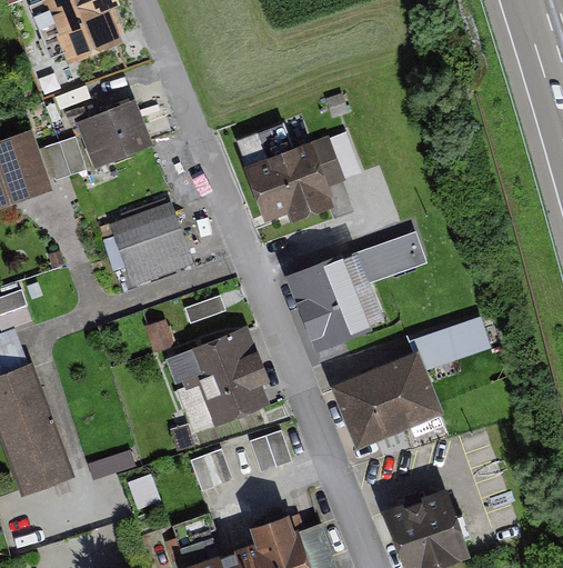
[(108,0),(44,0),(67,60),(122,40),(108,0)]
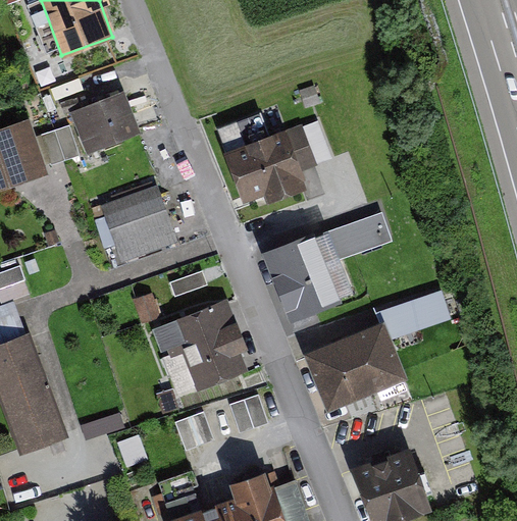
[(308,87),(293,91),(298,110),(314,105),(308,87)]
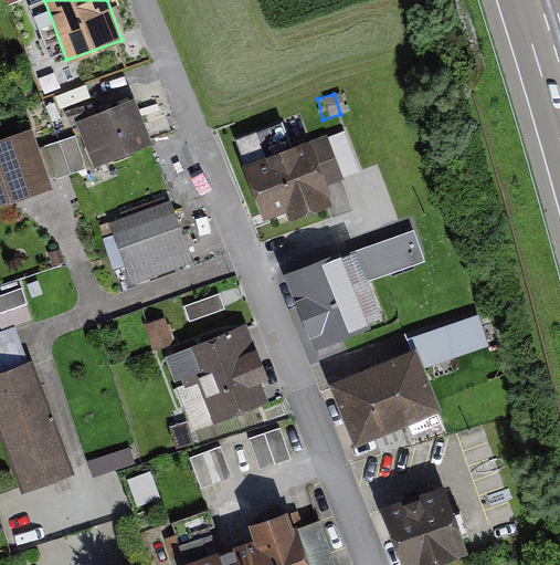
[(133,101),(72,124),(91,170),(151,147),(133,101)]
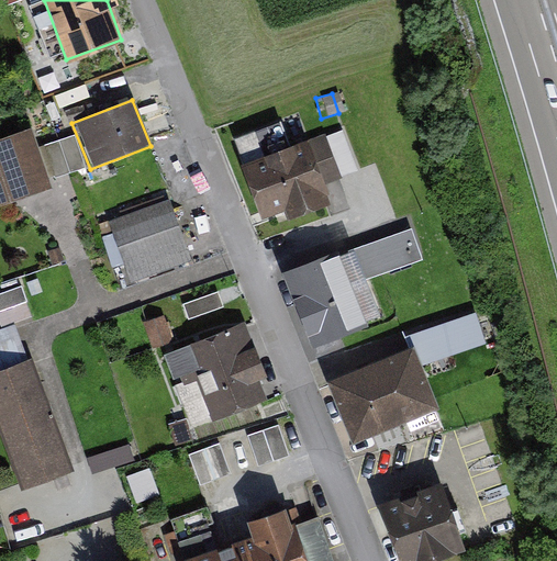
[(277,121),(225,141),(255,219),(276,211),(278,214),(279,219),(318,204),(312,191),(334,182),(333,179),(318,138),(318,136),(300,143),(297,136),(285,141),(277,121)]
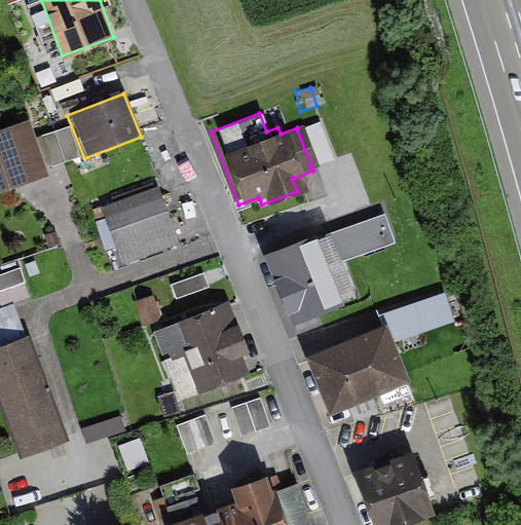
[(27,120),(0,129),(0,192),(47,177),(27,120)]
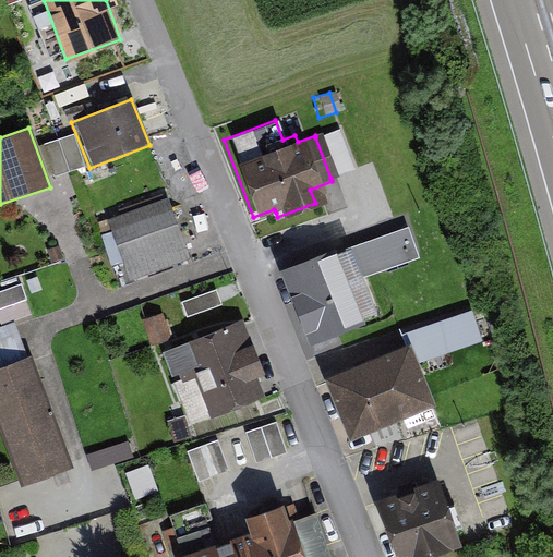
[(333,131),(315,137),(331,178),(340,173),(348,171),(333,131)]
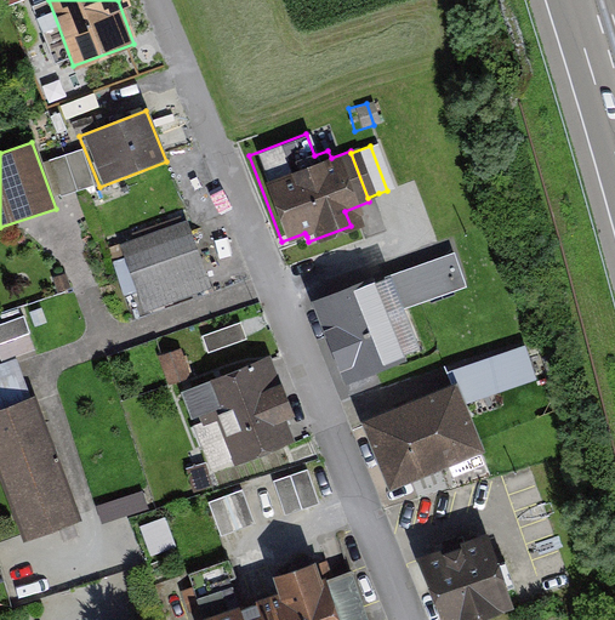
[(91,185),(80,148),(41,160),(52,195),(91,185)]
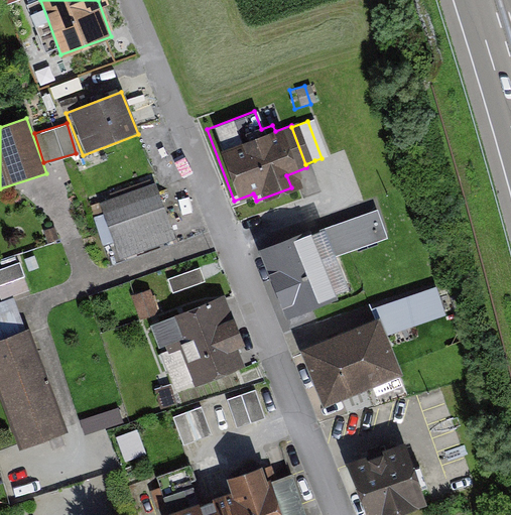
[(153,184),(97,205),(117,261),(173,241),(153,184)]
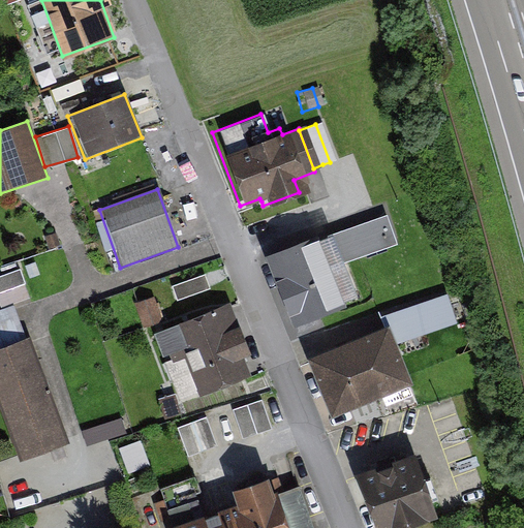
[(318,239),(271,255),(294,319),(341,302),(318,239)]
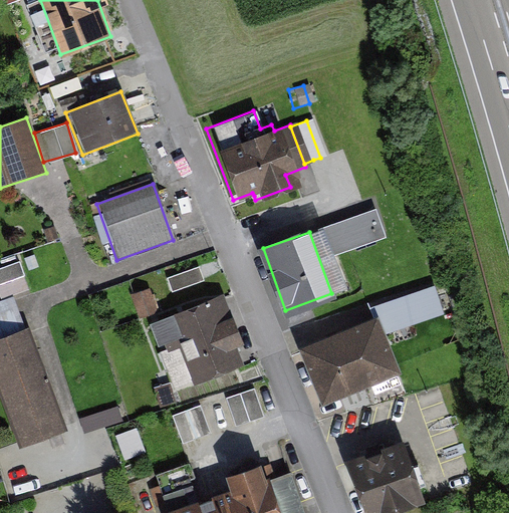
[(0,296),(27,289),(19,259),(0,264),(0,296)]
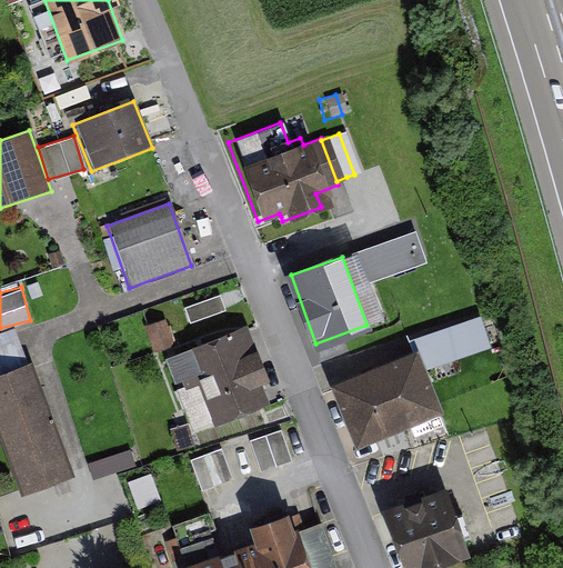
[(218,294),(181,305),(186,321),(223,310),(218,294)]
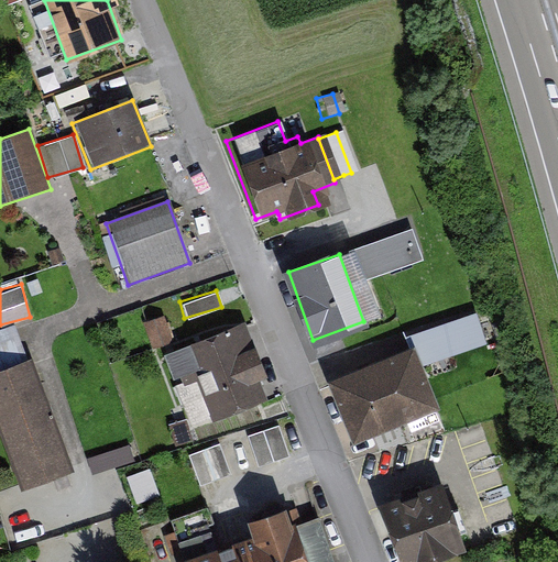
[(265,393),(240,329),(185,350),(210,414),(265,393)]
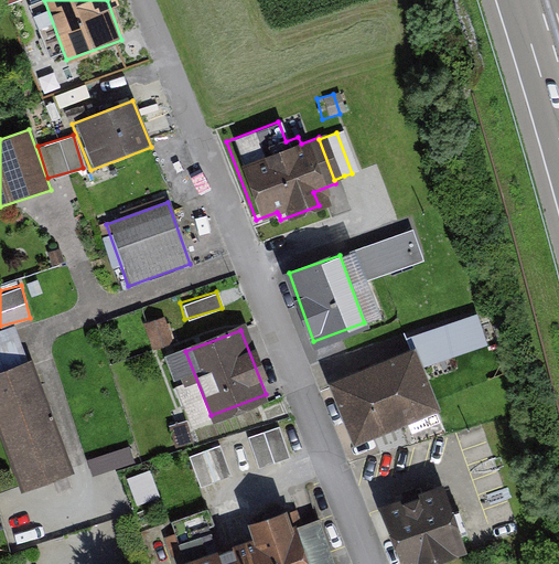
[(416,351),(329,384),(353,447),(433,416),(440,413),(422,369),(416,351)]
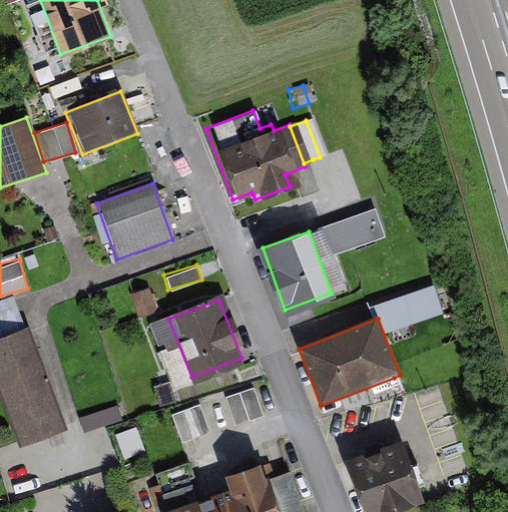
[(31,328),(0,338),(0,385),(19,439),(65,423),(31,328)]
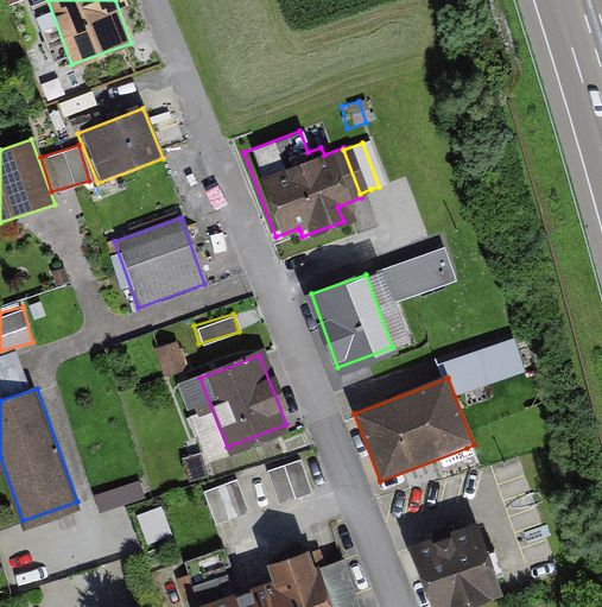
[(298,457),(264,467),(273,501),(308,493),(298,457)]
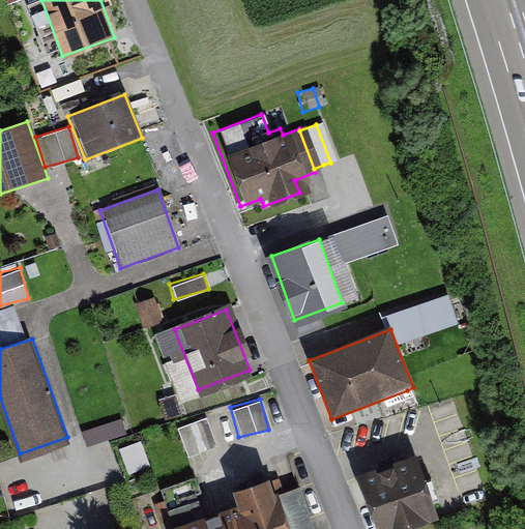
[(84,443),(122,433),(119,419),(81,431),(84,443)]
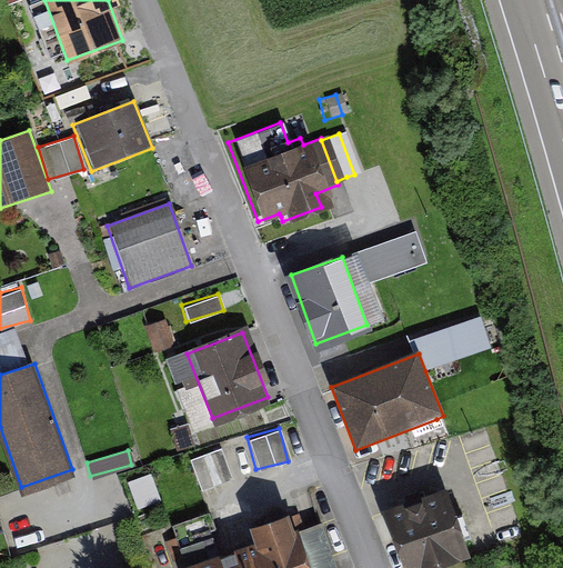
[(148,476),(127,480),(133,506),(154,501),(148,476)]
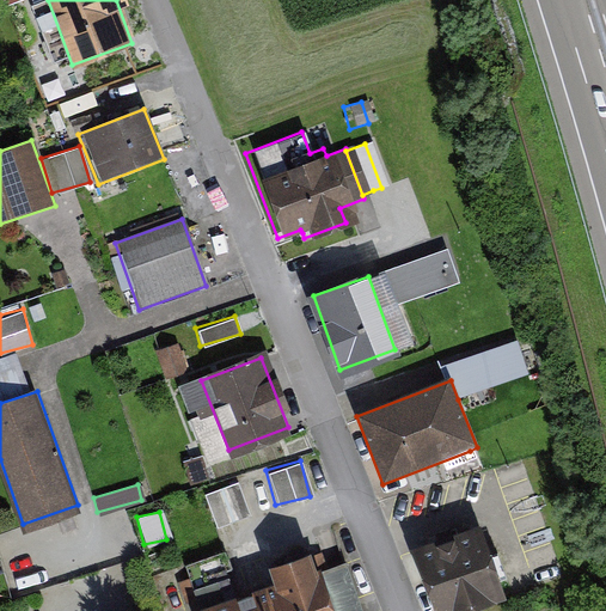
[(481,527),(412,553),(434,610),(472,610),(508,598),(481,527)]
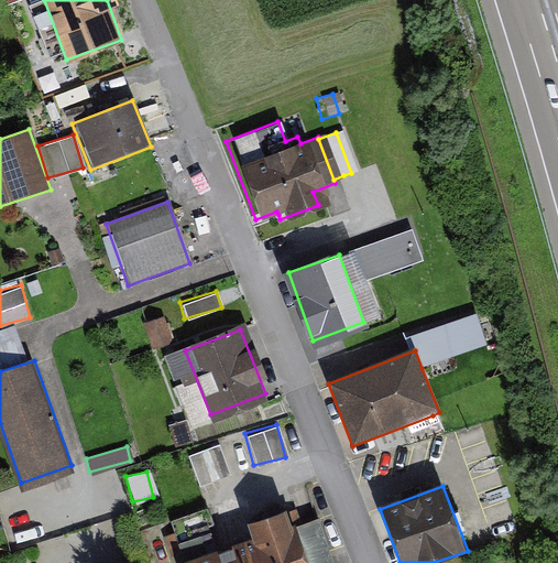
[(254,538),(185,562),(310,562),(296,523),(290,504),(247,519),(254,538)]
